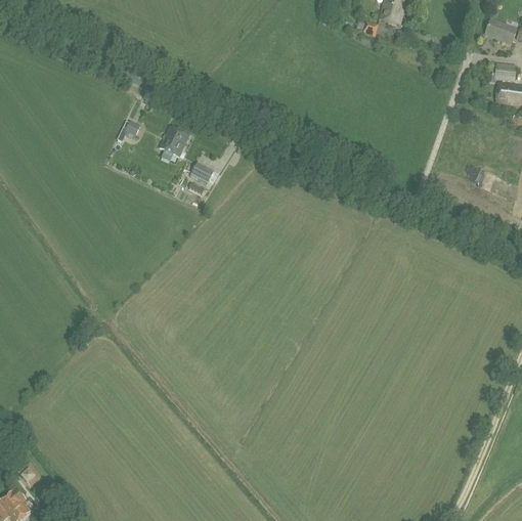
[(383,0),(379,17),(398,23),(403,0),(383,0)]
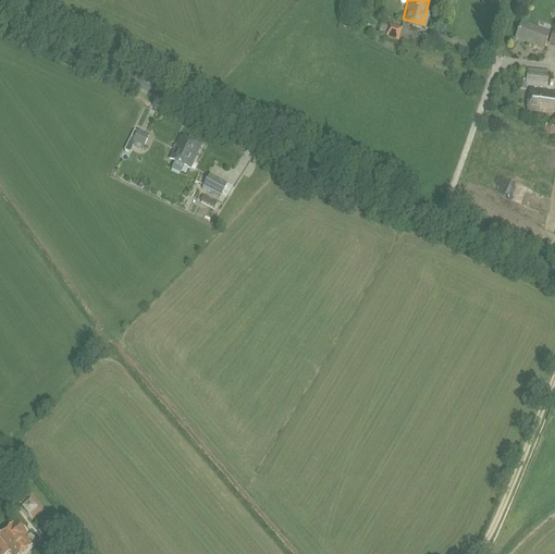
[(543,47),(550,31),(521,20),(515,36),(543,47)]
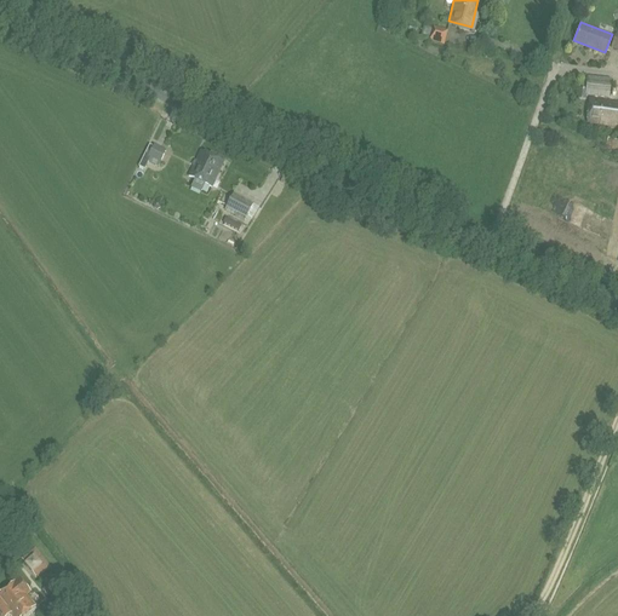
[(446,29),(431,26),(428,40),(442,42),(446,29)]
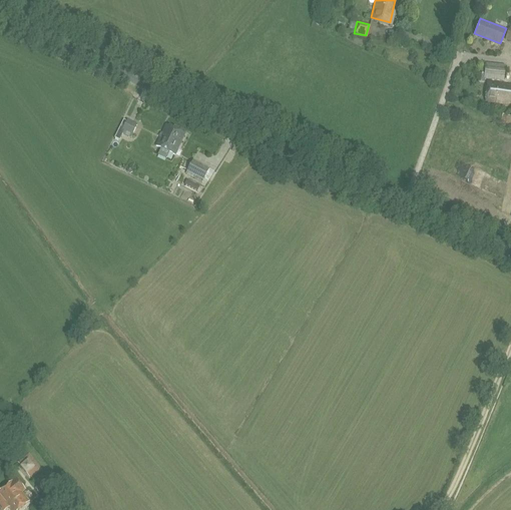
[(484,80),(484,77),(503,79),(505,64),(485,62),(484,72),(478,71),(477,79),(484,80)]
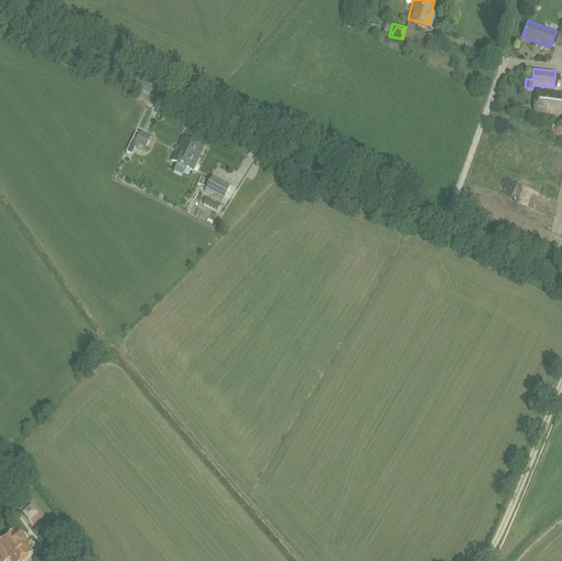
[(561,114),(561,92),(536,88),(532,109),(561,114)]
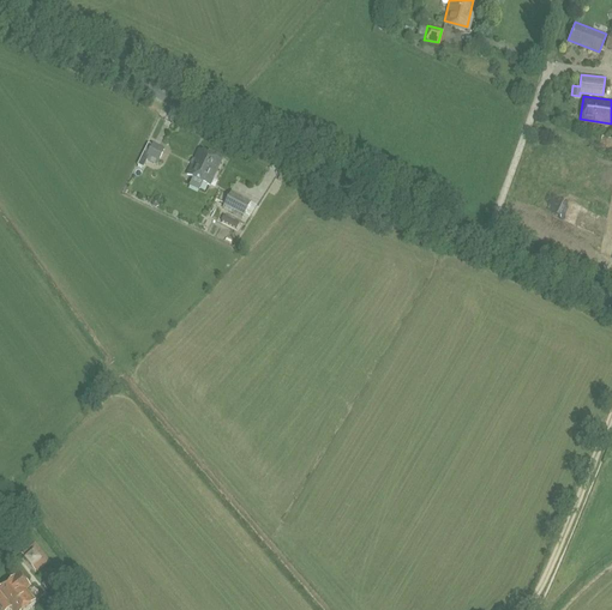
[(155,162),(163,146),(151,140),(150,143),(147,140),(135,165),(147,171),(149,165),(143,163),(145,158),(151,162),(151,161),(155,162)]
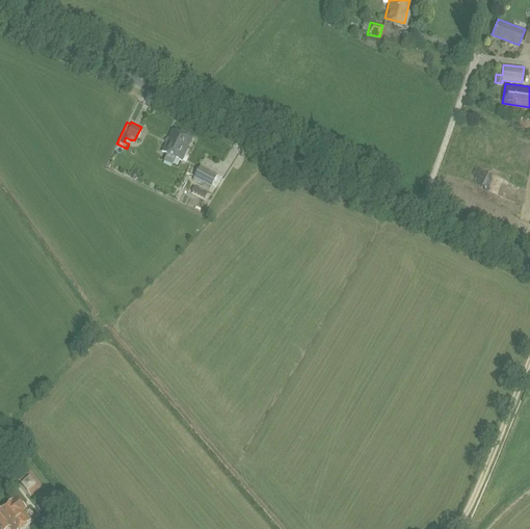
[(190,136),(170,127),(160,150),(180,158),(190,136)]
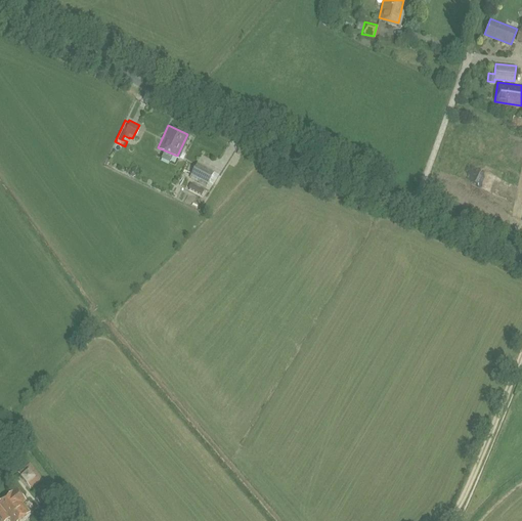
[(205,154),(202,158),(212,165),(215,160),(205,154)]
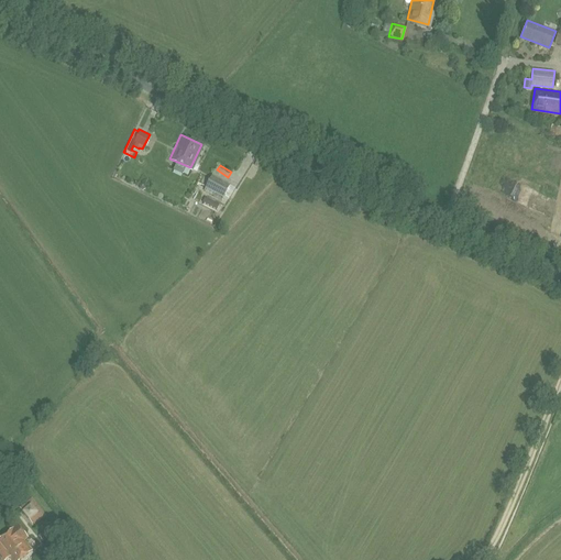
[(205,185),(222,194),(229,183),(211,173),(205,185)]
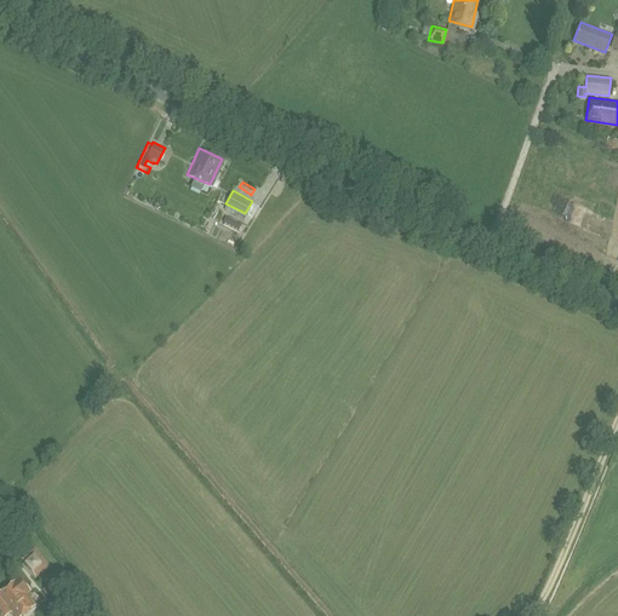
[(239,223),(224,214),(221,220),(236,228),(239,223)]
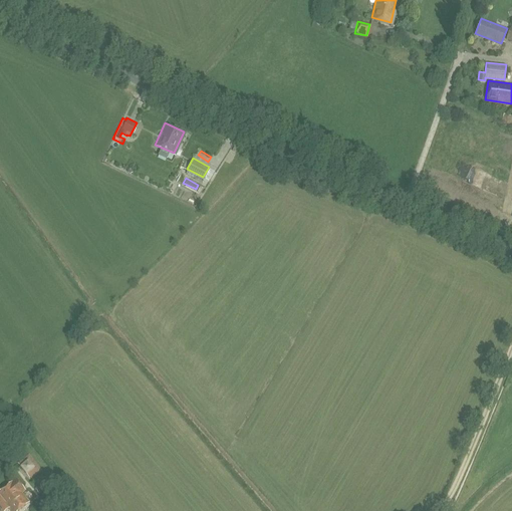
[(0,459),(9,452),(4,447),(0,450),(0,459)]
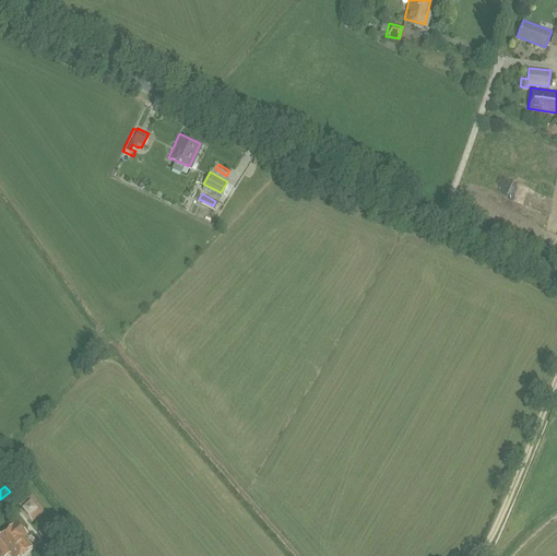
[(31,492),(18,501),(31,518),(44,508),(31,492)]
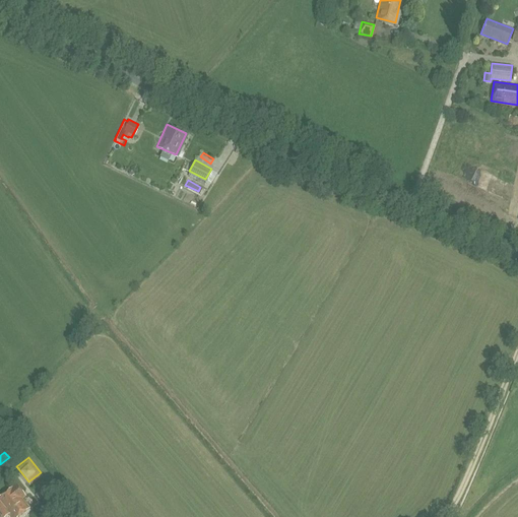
[(0,515),(1,516),(7,512),(10,516),(14,516),(28,506),(20,497),(24,494),(15,482),(0,494),(0,515)]
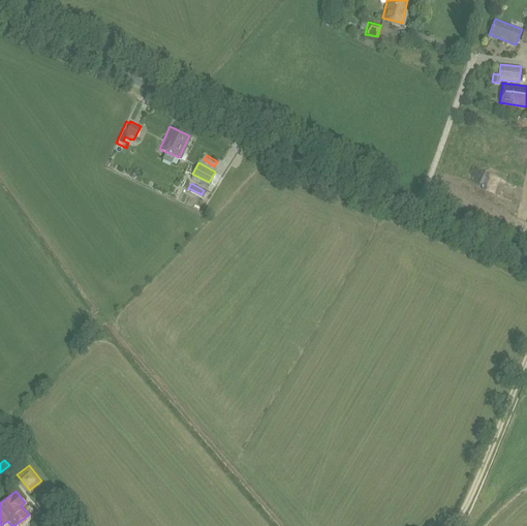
[(34,501),(38,505),(44,500),(41,495),(34,501)]
